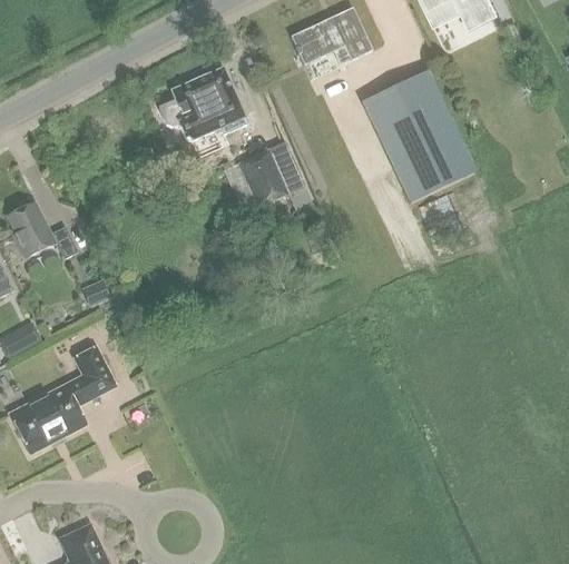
[(497,15),(490,0),(422,0),(428,11),(451,0),(457,0),(470,28),(497,15)]
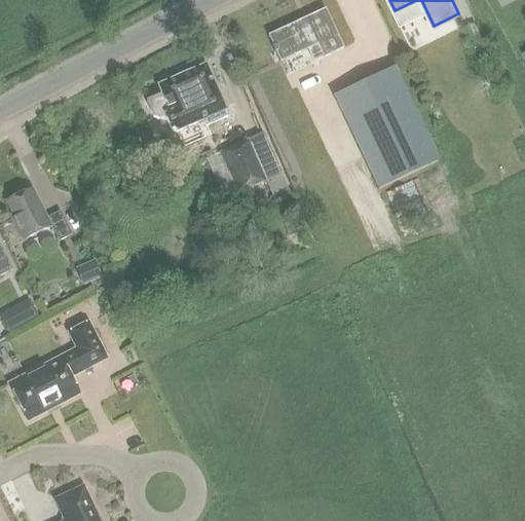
[(326,5),(268,32),(280,59),(307,46),(312,59),(324,52),(324,54),(344,45),(326,5)]
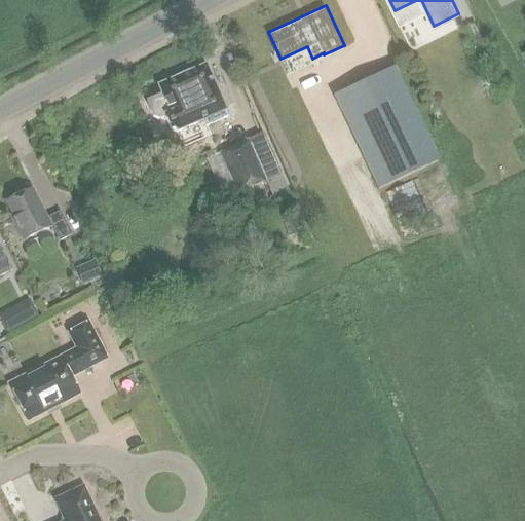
[(227,107),(207,62),(158,83),(161,91),(148,98),(154,113),(159,115),(164,112),(171,126),(175,124),(177,129),(204,116),(207,121),(227,112),(225,108),(227,107)]
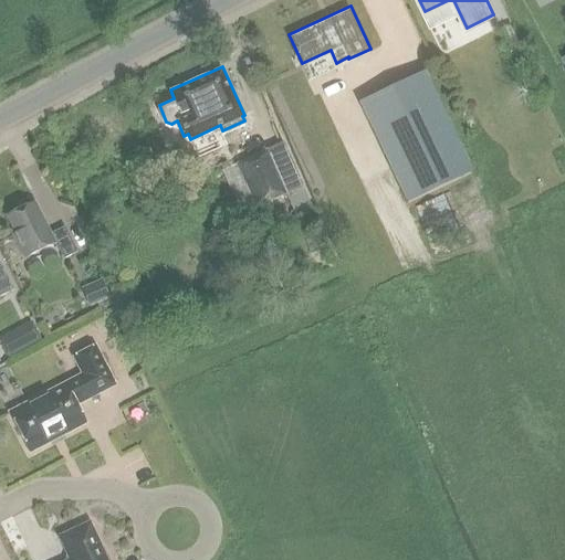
[(407,201),(408,201),(474,169),(426,67),(359,99),(407,201)]
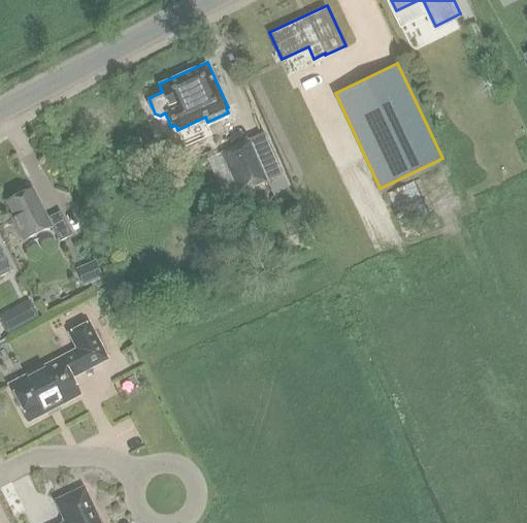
[(250,133),(220,146),(237,189),(267,176),(268,176),(250,133)]
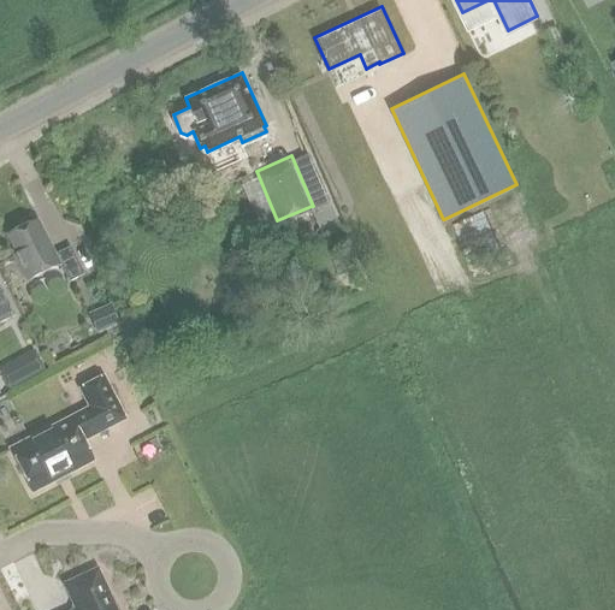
[(313,206),(312,206),(324,234),(342,225),(330,199),(313,206)]
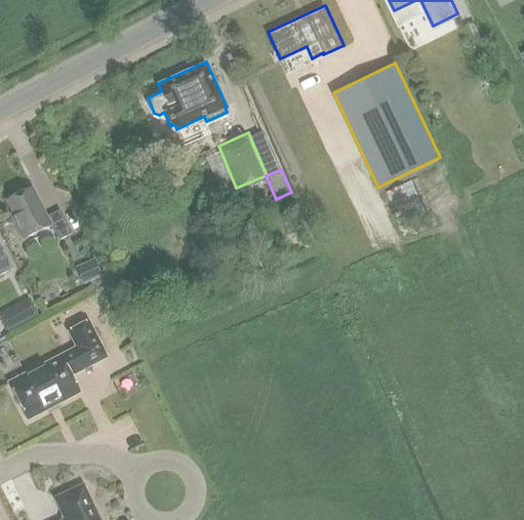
[(23,237),(51,222),(59,237),(72,230),(61,207),(48,213),(33,185),(7,198),(16,217),(13,218),(23,237)]
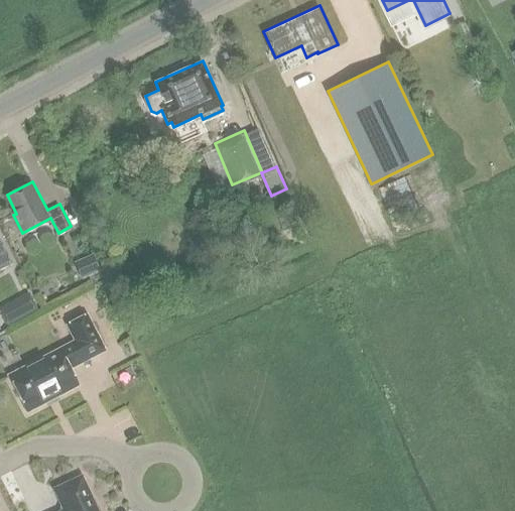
[(1,237),(0,238),(0,268),(13,261),(1,237)]
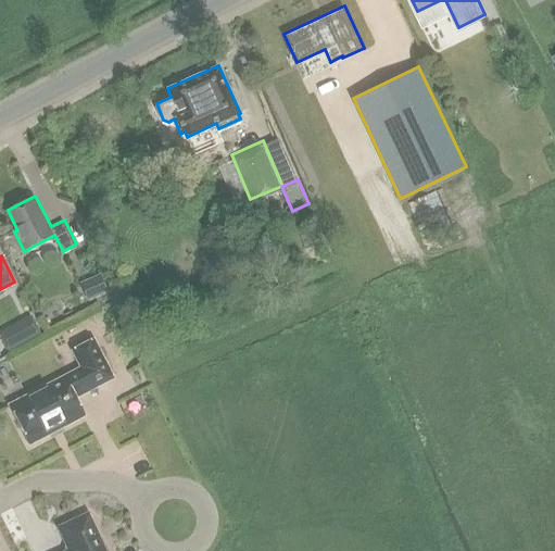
[(98,272),(84,278),(91,297),(105,290),(98,272)]
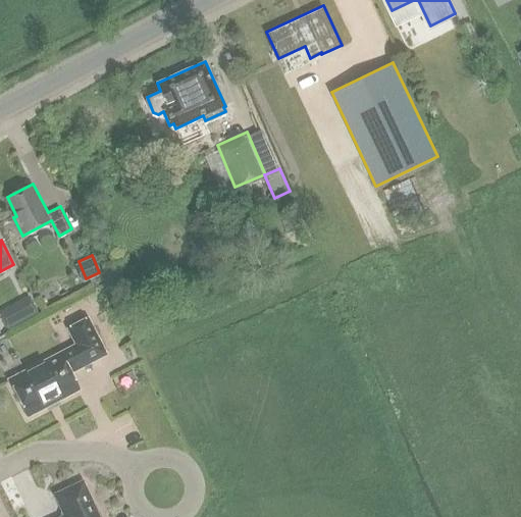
[(0,315),(7,327),(37,311),(28,294),(0,308),(0,315)]
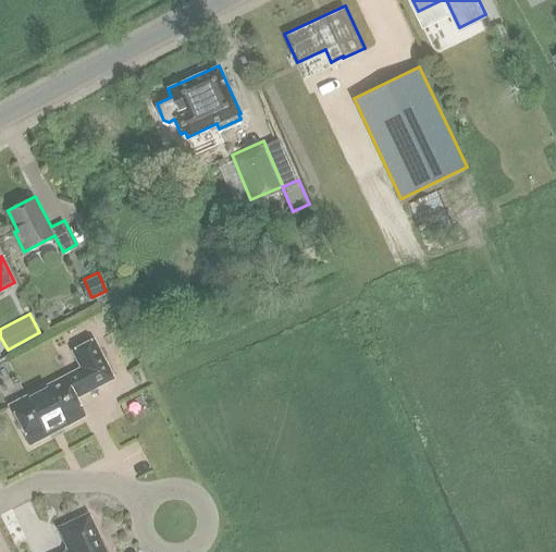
[(79,364),(8,402),(28,442),(84,413),(74,394),(112,375),(93,335),(71,347),(79,364)]
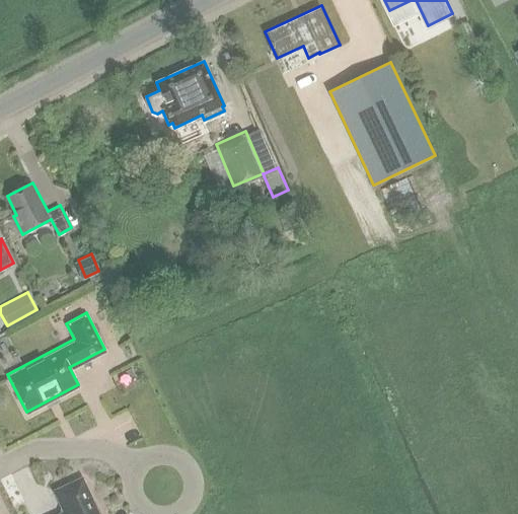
[(65,511),(58,513),(99,513),(82,476),(55,490),(65,511)]
